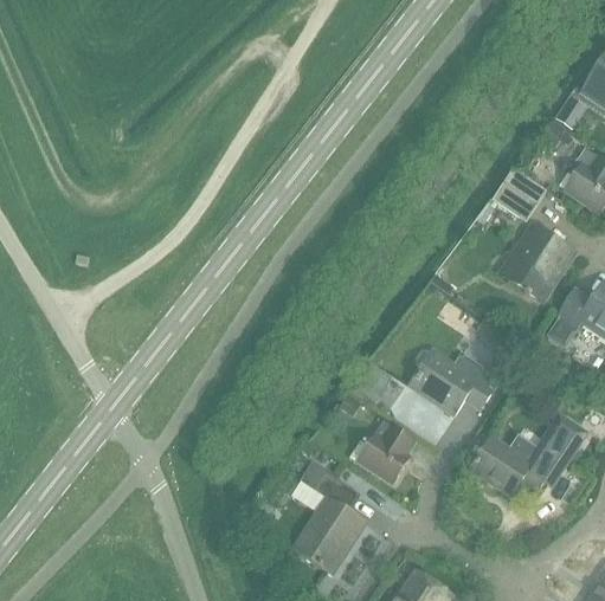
[(604,58),(583,91),(604,105),(604,58)]
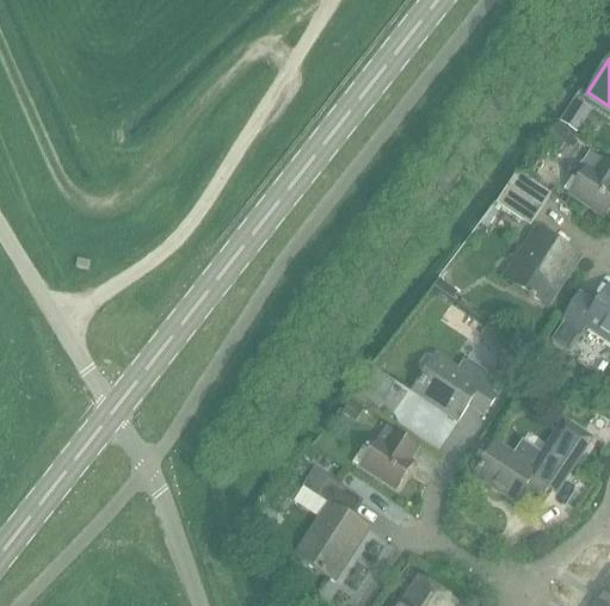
[(591,146),(608,129),(586,107),(570,124),(591,146)]
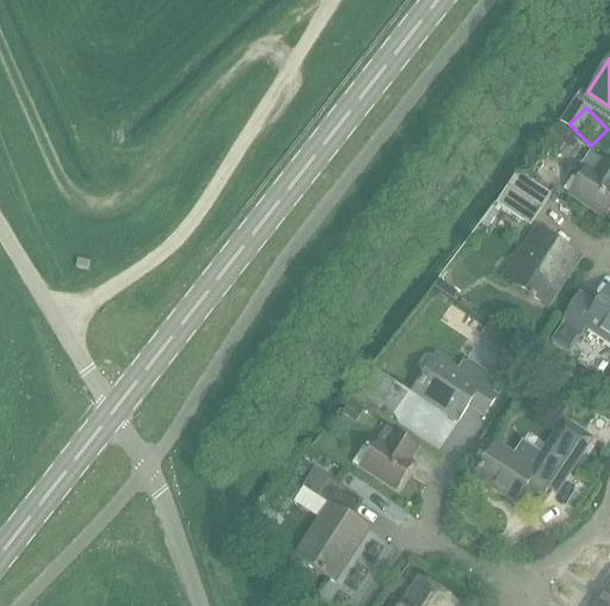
[(609,161),(608,160),(602,156),(593,168),(587,164),(570,193),(605,215),(609,208),(609,161)]
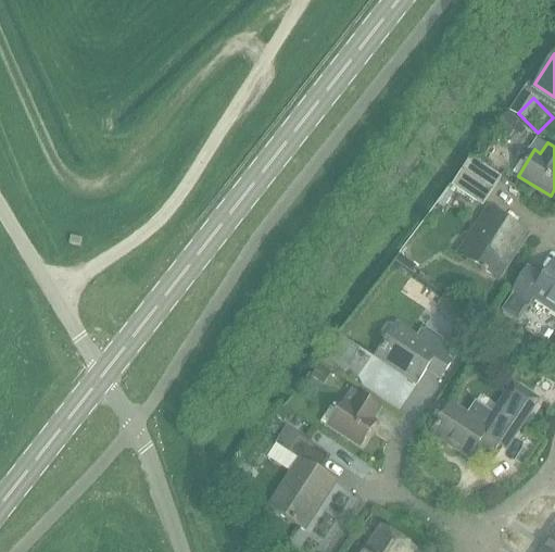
[(483,204),(495,187),(504,175),(471,153),(452,183),(483,204)]
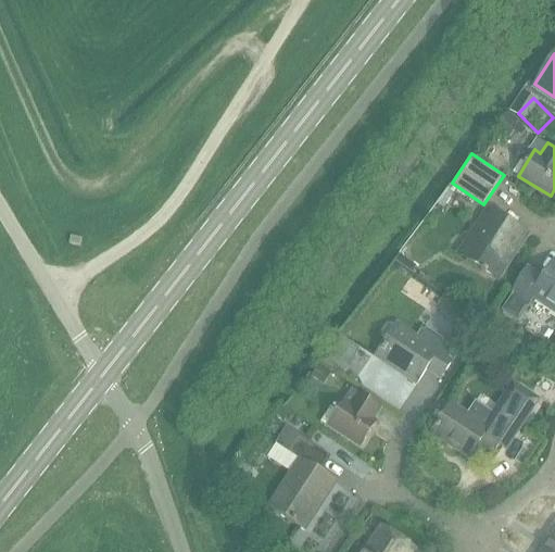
[(458,251),(480,265),(497,277),(511,256),(507,254),(524,230),(527,233),(528,231),(489,205),(458,251)]
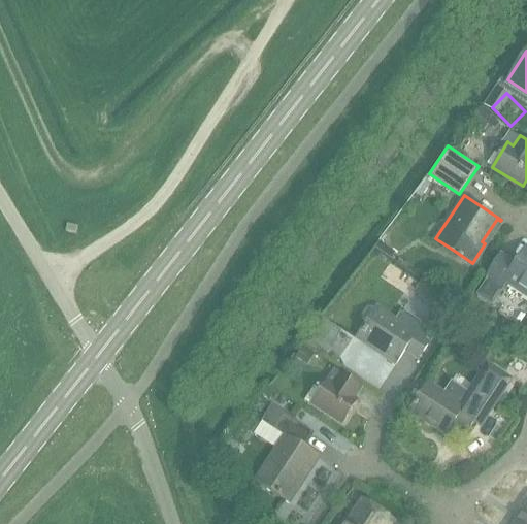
[(381,237),(375,243),(392,256),(397,249),(381,237)]
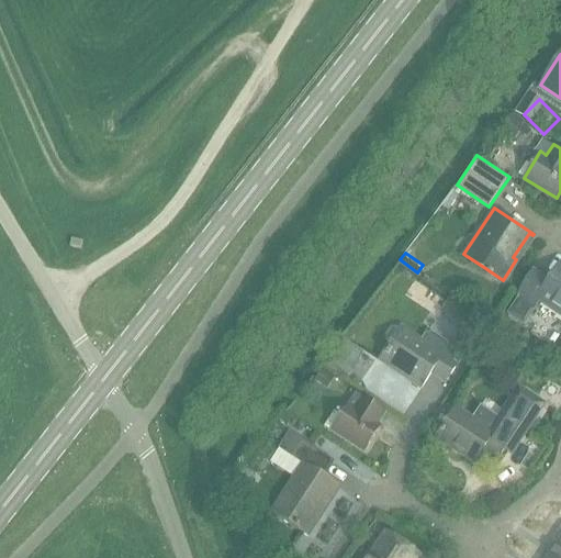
[(535,269),(519,293),(535,304),(538,299),(560,312),(560,266),(551,279),(535,269)]
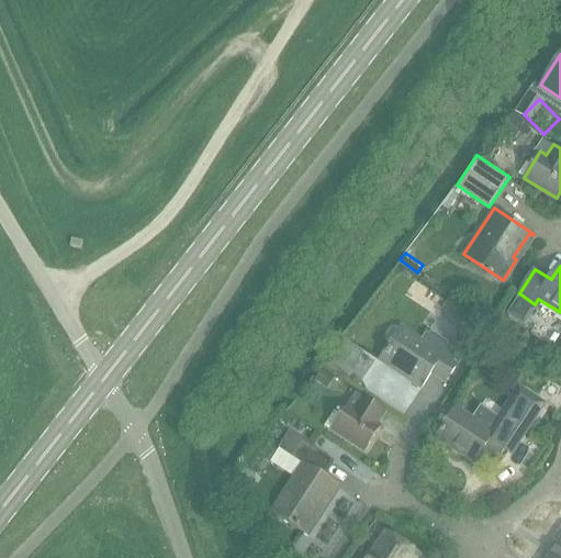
[(471,326),(480,309),(462,300),(453,319),(471,326)]
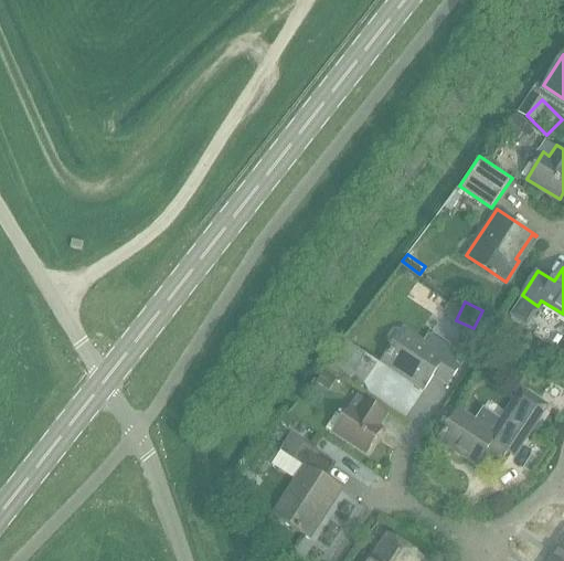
[(447,381),(459,362),(464,356),(450,347),(449,341),(434,332),(427,334),(424,339),(403,326),(381,360),(422,387),(433,370),(447,381)]
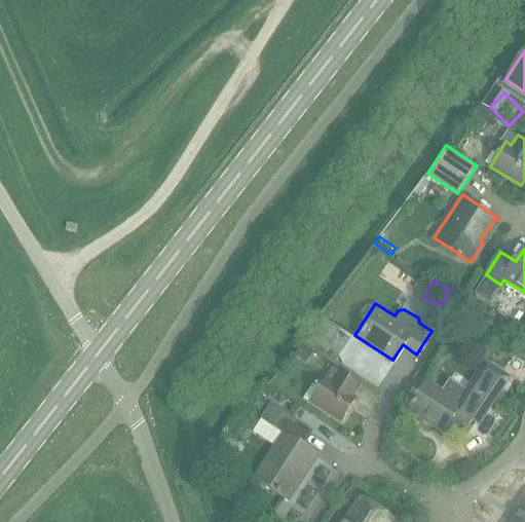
[(323,315),(308,337),(326,348),(340,328),(323,315)]
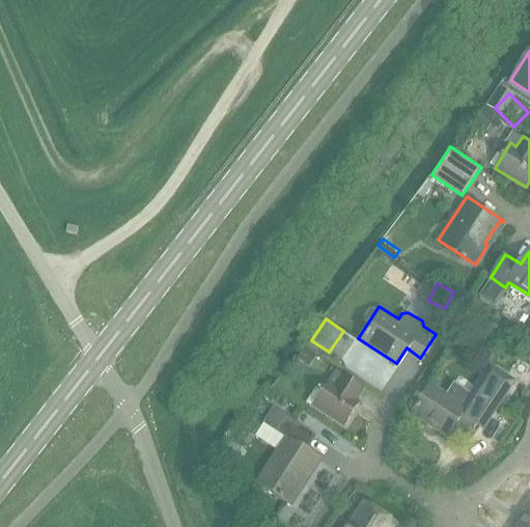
[(430,382),(412,411),(448,435),(455,424),(468,433),(483,410),(491,414),(514,379),(493,364),(474,393),(454,381),(447,392),(430,382)]
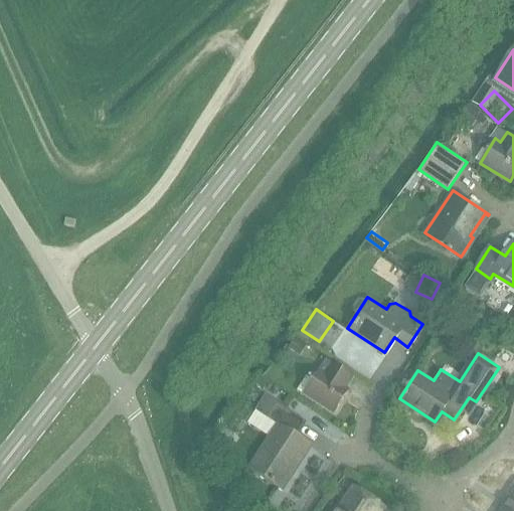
[(367,357),(352,367),(359,378),(374,368),(367,357)]
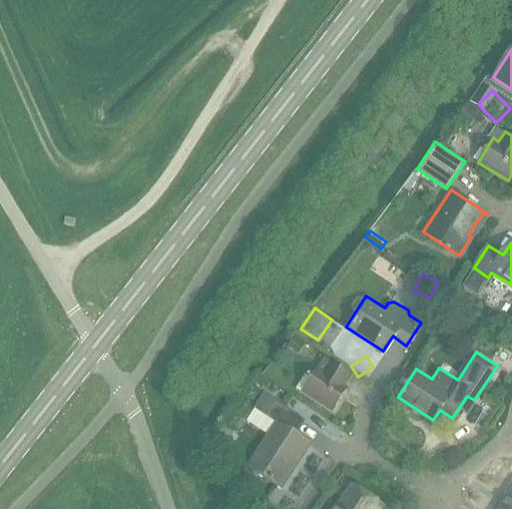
[(297,386),(300,389),(331,409),(346,385),(343,384),(350,374),(324,357),(311,376),(306,372),(297,386)]
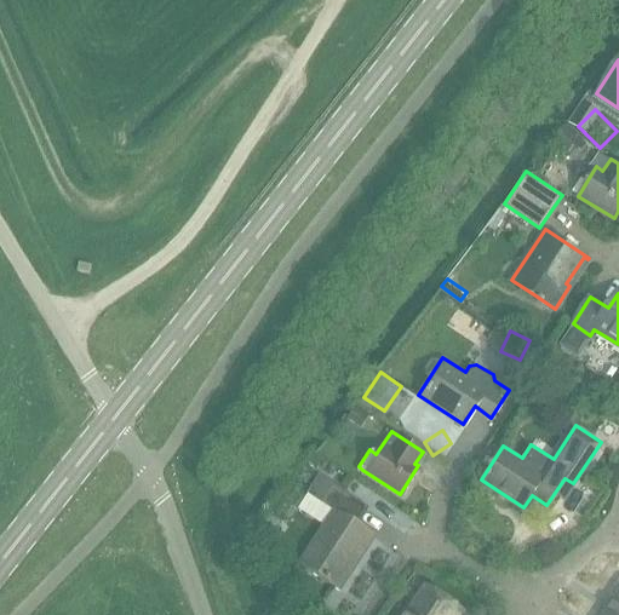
[(319,472),(307,493),(336,512),(302,564),(340,588),(364,553),(357,550),(371,530),(359,523),(370,505),(319,472)]
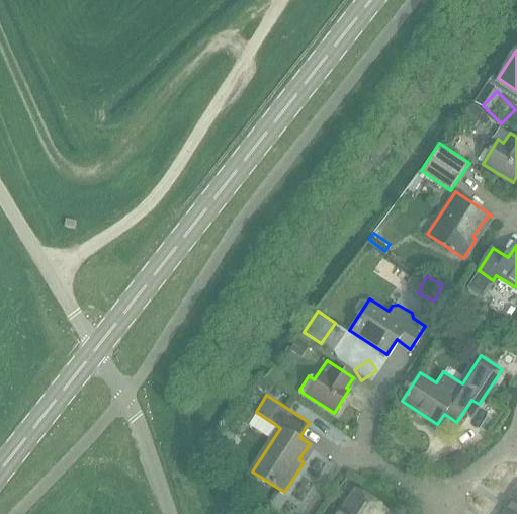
[(382,513),(384,511),(355,491),(339,513),(382,513)]
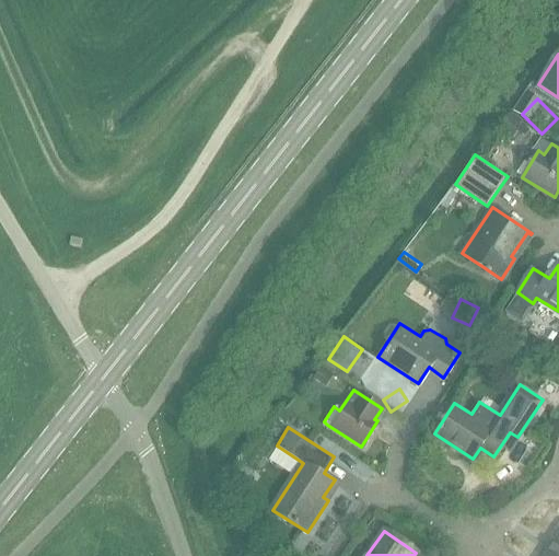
[(558,535),(545,555),(558,555),(558,535)]
